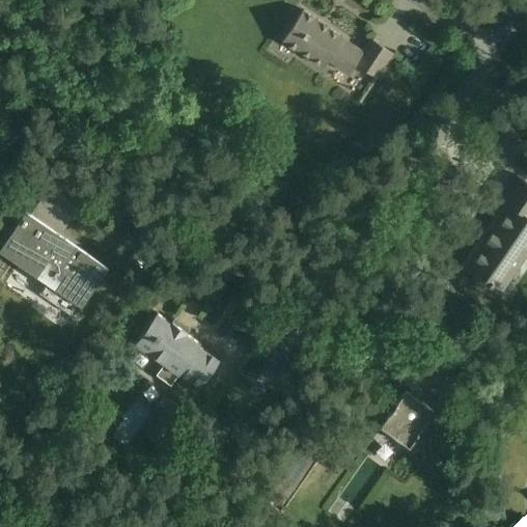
[(279,43),(350,89),(371,57),(301,9),(279,43)]
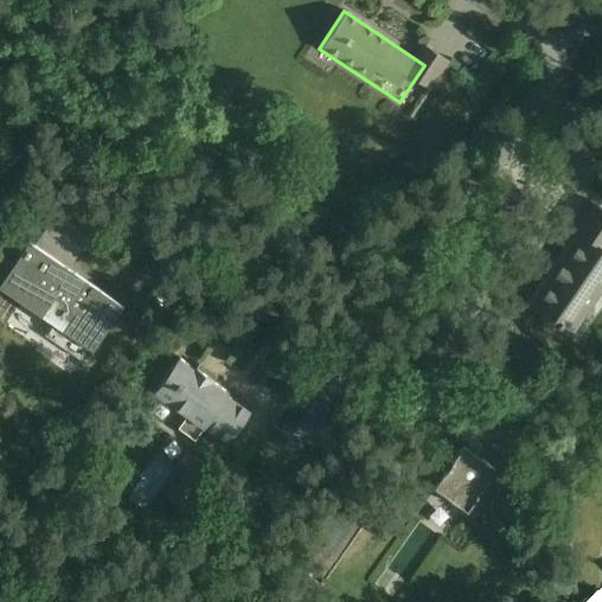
[(530,311),(572,339),(601,292),(601,216),(595,211),(530,311)]
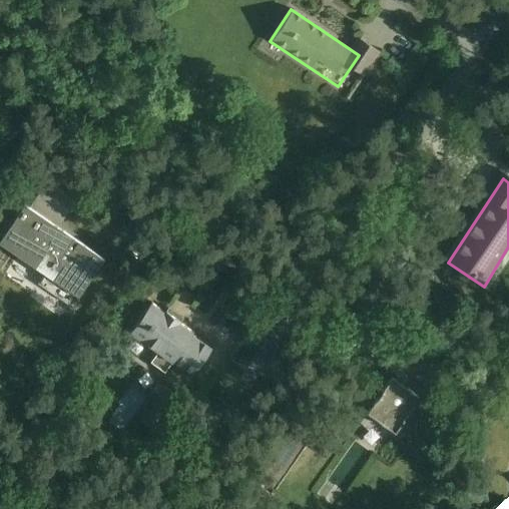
[(79,300),(105,263),(28,208),(2,246),(79,300)]
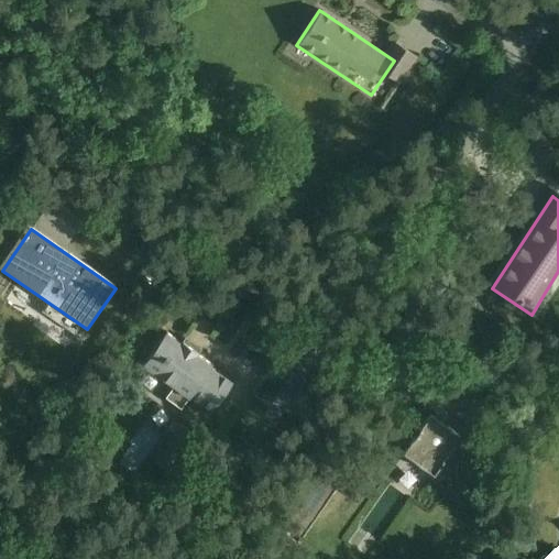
[(142,369),(211,416),(233,384),(164,337),(142,369)]
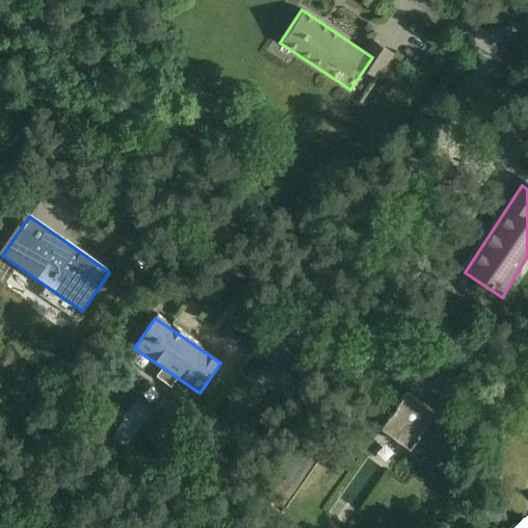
[(381,430),(413,452),(438,416),(426,408),(445,383),(398,350),(381,375),(406,393),(381,430)]
